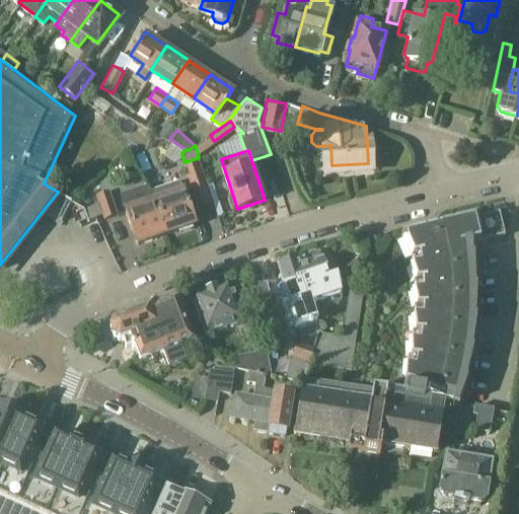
[(193,185),(205,180),(197,158),(184,162),(193,185)]
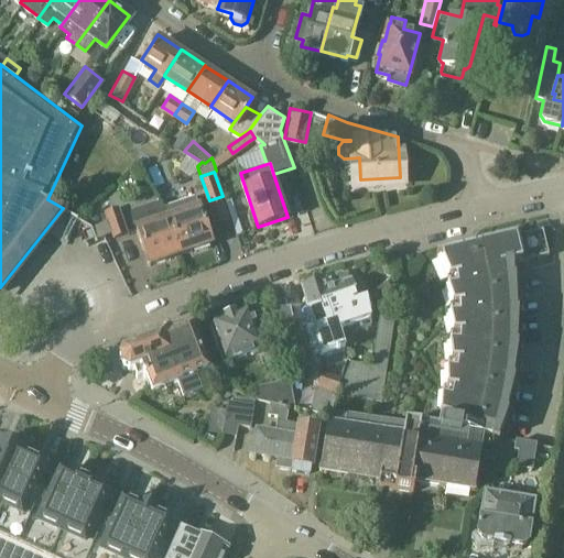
[(164,205),(169,215),(181,251),(212,240),(196,194),(164,205)]
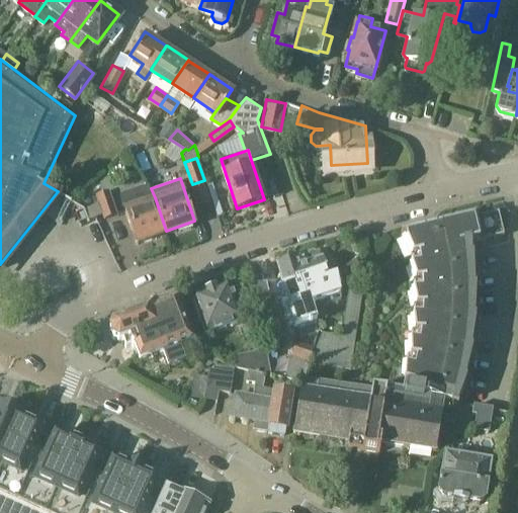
[(105,215),(117,210),(109,188),(97,192),(105,215)]
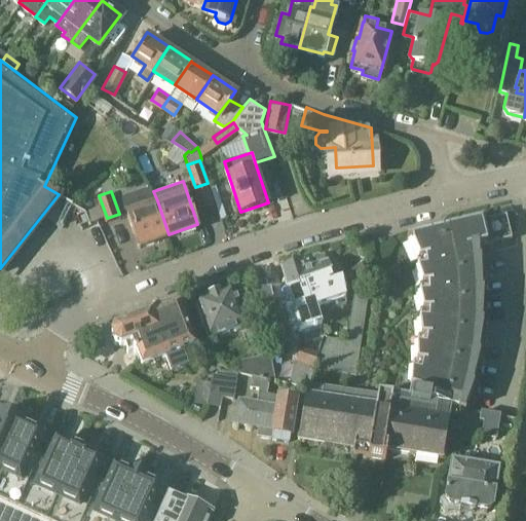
[(140,245),(168,234),(157,200),(127,211),(140,245)]
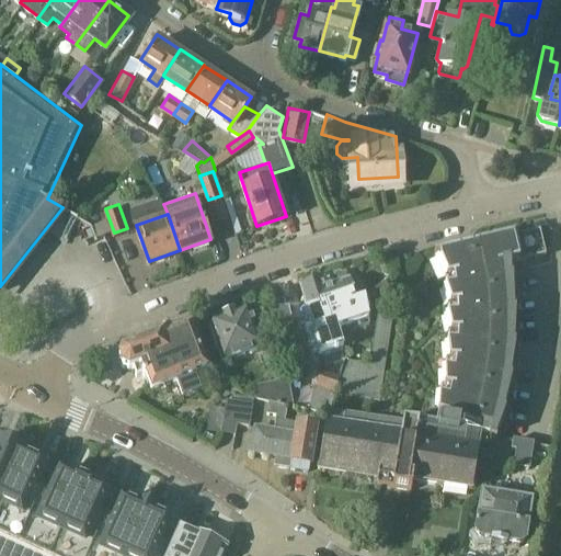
[(492,433),(503,390),(507,359),(510,326),(507,293),(504,261),(548,251),(541,226),(435,251),(435,253),(439,252),(441,257),(448,273),(446,273),(447,275),(454,273),(455,283),(446,284),(451,301),(450,301),(450,302),(457,302),(458,310),(448,311),(451,328),(450,328),(450,329),(458,329),(457,339),(448,338),(450,355),(449,355),(449,356),(456,358),(455,366),(445,365),(446,382),(445,382),(444,384),(451,385),(449,394),(441,392),(438,409),(437,408),(437,410),(438,410),(435,422),(480,432),(490,434),(485,457),(513,462),(515,446),(511,445),(512,435),(492,433)]
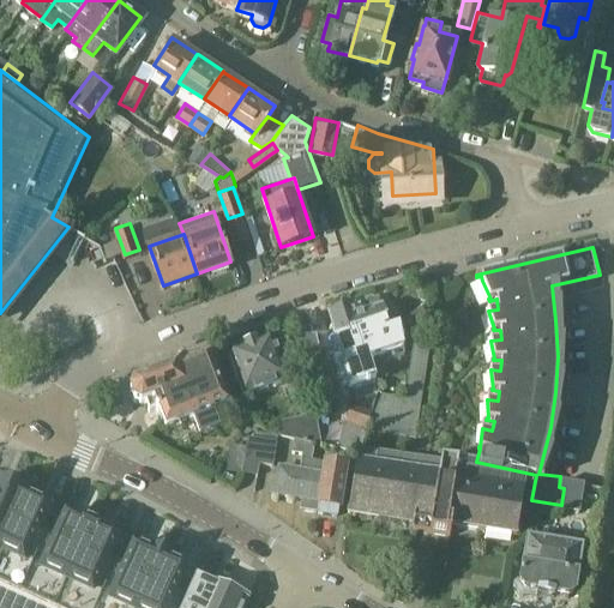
[(357,301),(354,302),(371,355),(386,350),(387,356),(408,349),(399,321),(389,325),(378,295),(373,296),(372,295),(356,300),(357,301)]
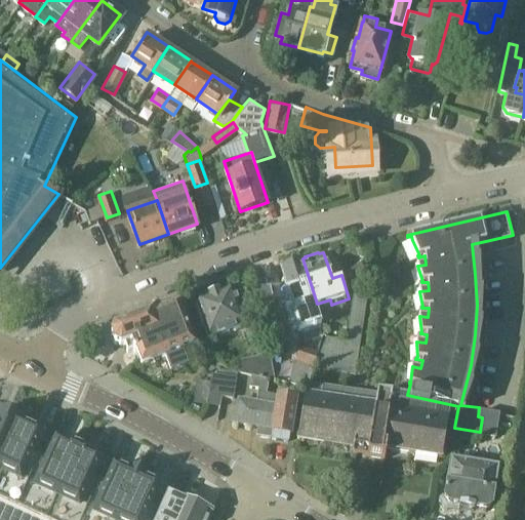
[(298,329),(307,326),(309,333),(312,336),(325,332),(321,322),(317,304),(303,258),(282,266),(292,296),(288,297),(285,303),(288,310),(293,312),(298,329)]
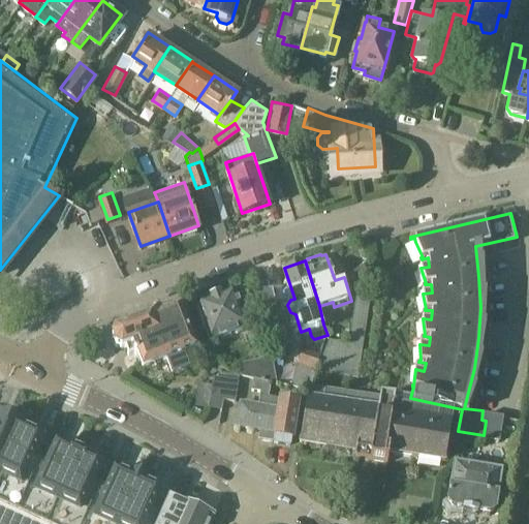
[(359,287),(375,284),(371,266),(354,269),(359,287)]
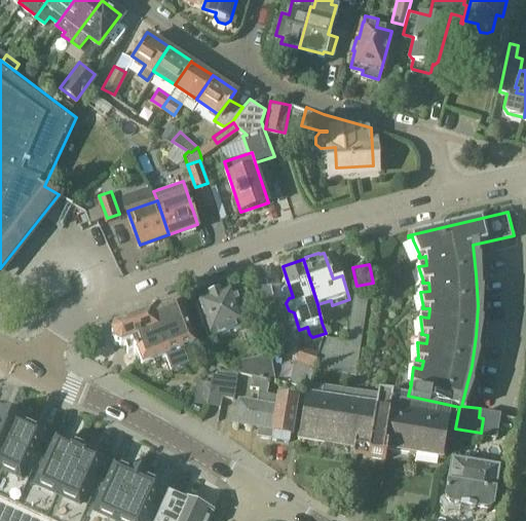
[(260,304),(274,300),(270,284),(267,285),(266,277),(254,281),(260,304)]
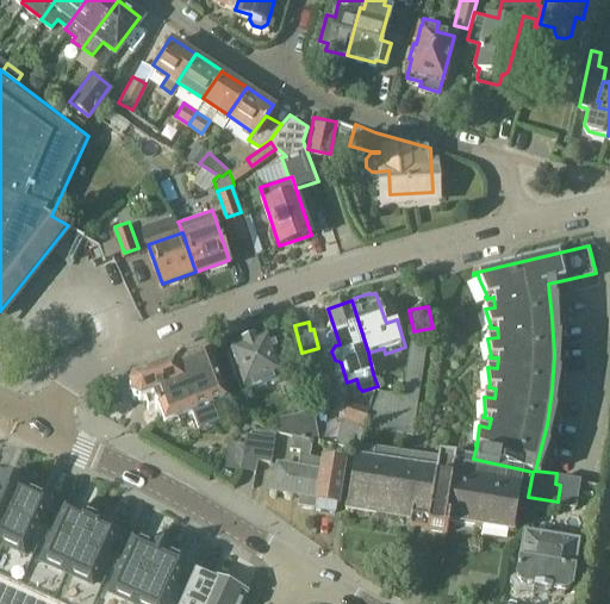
[(241,388),(284,372),(269,332),(265,330),(229,344),(226,349),(241,388)]
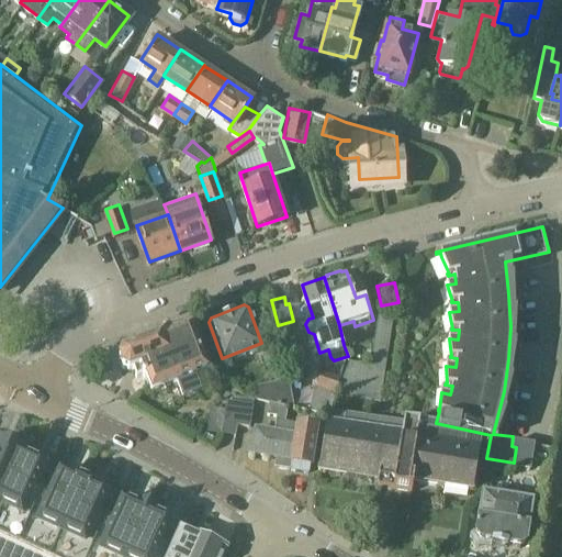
[(380,396),(393,310),(379,313),(371,361),(350,358),(337,389),(380,396)]
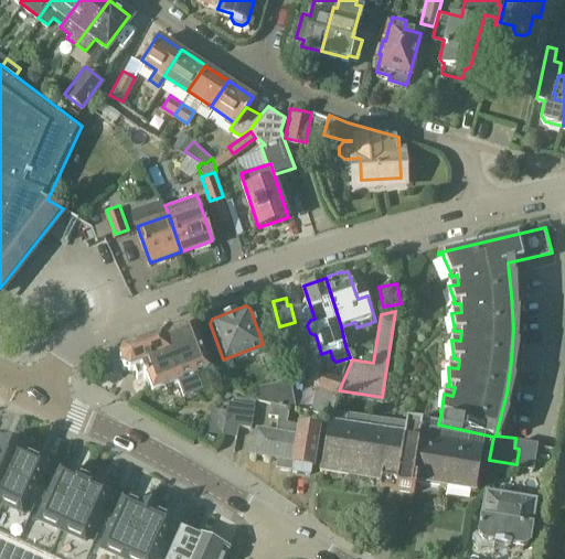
[(152,388),(208,367),(191,323),(123,350),(119,355),(124,365),(129,367),(134,366),(137,375),(146,372),(152,388)]
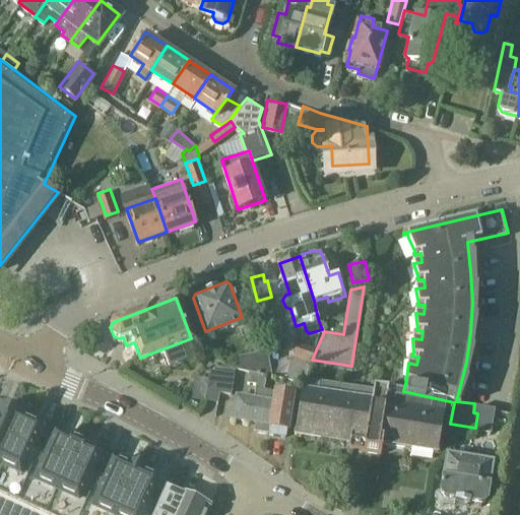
[(315,346),(298,340),(286,375),(304,379),(311,360),(315,346)]
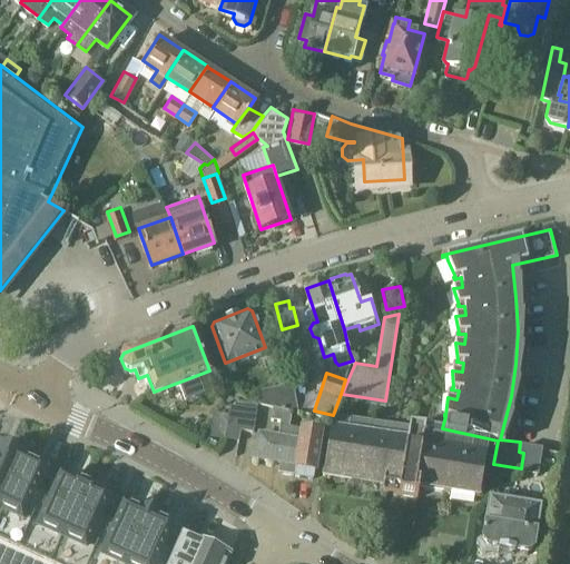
[(293,381),(277,384),(277,385),(283,406),(292,407),(298,408),(293,381)]
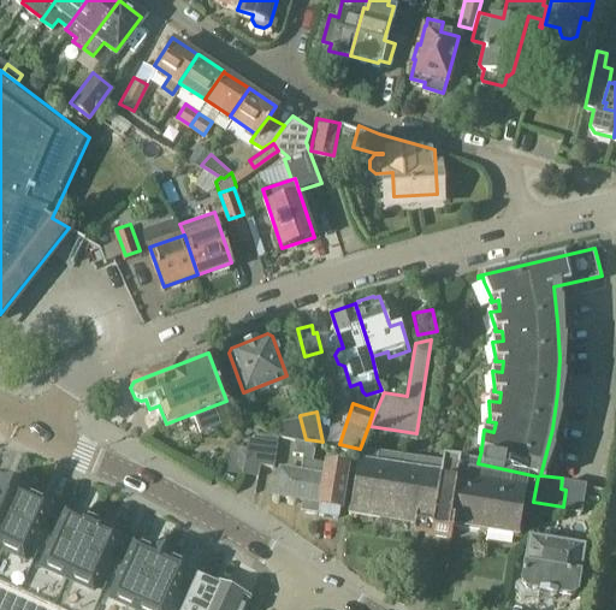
[(282,420),(279,433),(295,437),(306,439),(300,416),(282,420)]
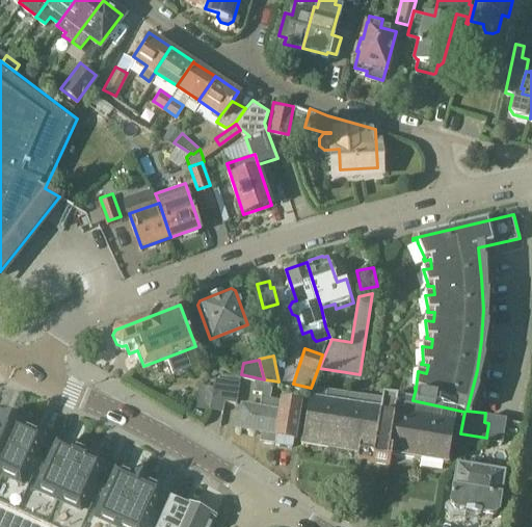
[(236,400),(239,379),(215,375),(210,406),(223,409),(224,398),(236,400)]
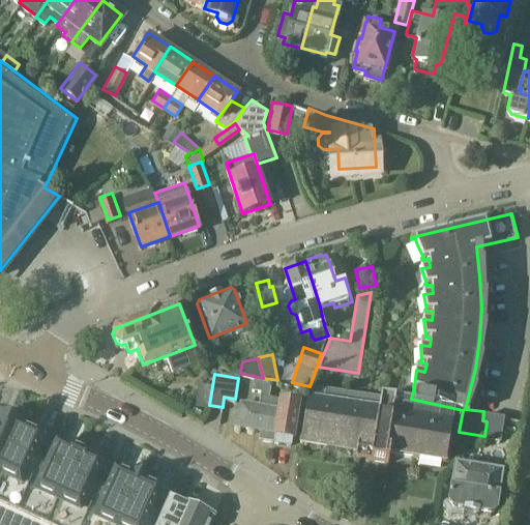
[(254,376),(252,387),(261,388),(263,378),(254,376)]
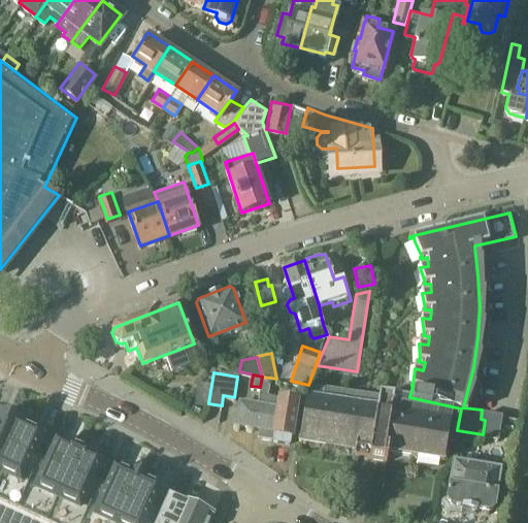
[(262,377),(260,387),(269,389),(270,378),(262,377)]
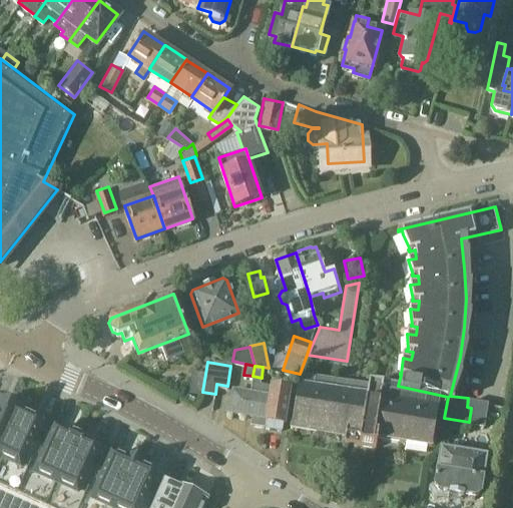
[(346,431),(345,439),(376,444),(378,436),(432,444),(437,416),(436,416),(437,411),(439,395),(398,386),(369,381),(368,390),(315,381),(316,373),(302,371),(300,375),(292,421),(346,431)]
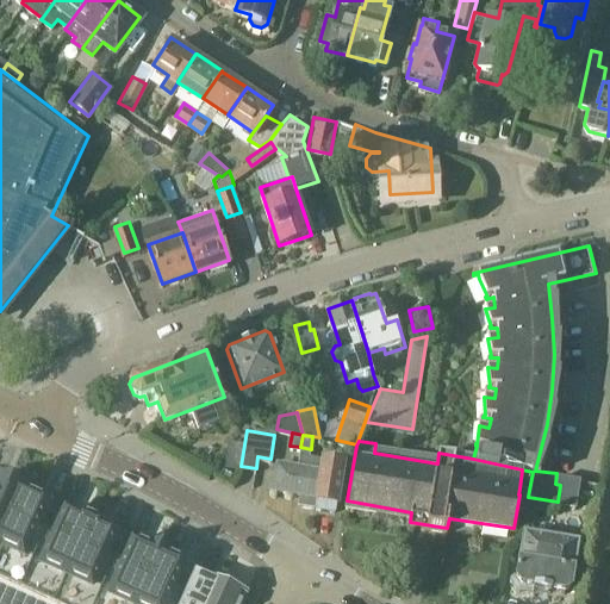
[(275,472),(273,487),(300,491),(298,502),(315,505),(321,468),(317,467),(318,464),(313,462),(315,454),(310,453),(311,449),(300,447),(297,465),(278,461),(275,472)]
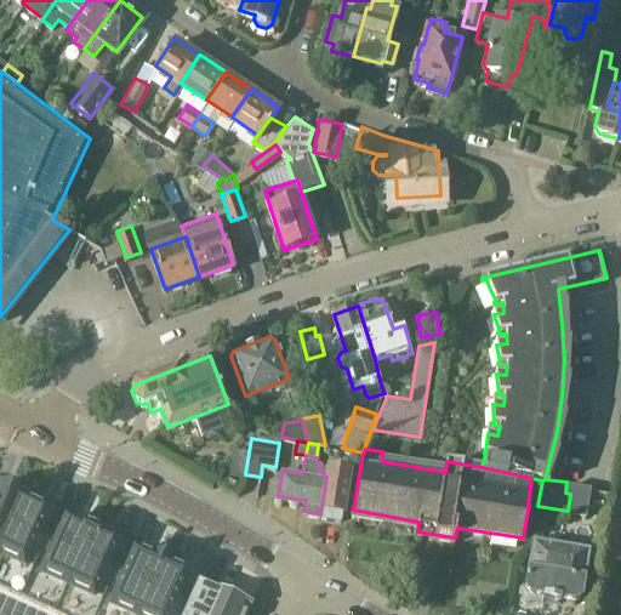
[(320,462),(319,471),(324,472),(323,476),(326,477),(320,514),(341,517),(342,508),(343,508),(348,480),(351,467),(320,462)]
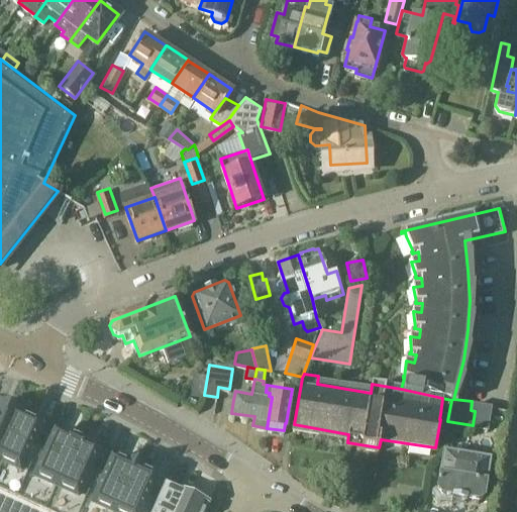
[(475,411),(473,425),(488,427),(492,404),(472,401),(471,410),(475,411)]
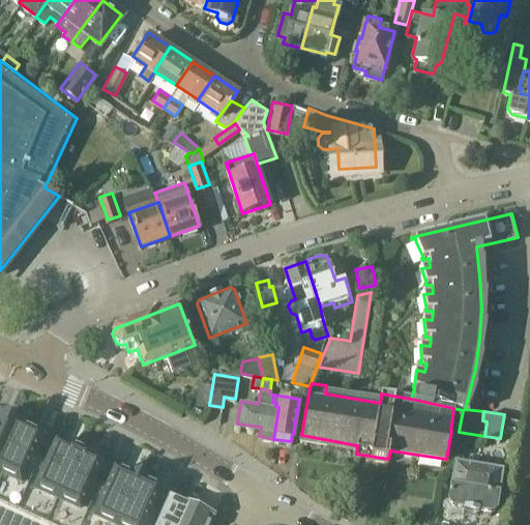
[(0,447),(7,451),(20,423),(0,413),(0,447)]
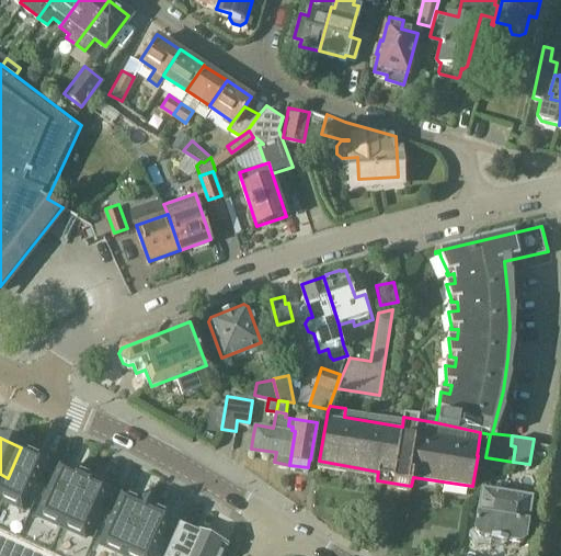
[(21,447),(8,478),(38,492),(48,471),(42,467),(44,461),(22,451),(23,449),(21,447)]
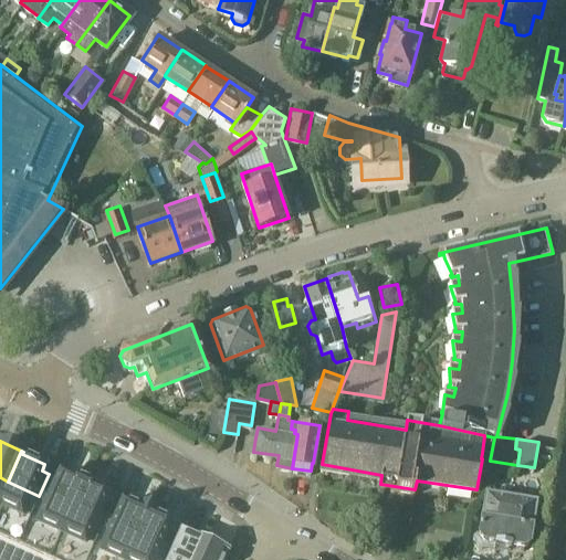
[(49,474),(39,496),(71,510),(85,479),(73,474),(71,476),(60,471),(56,477),(49,474)]
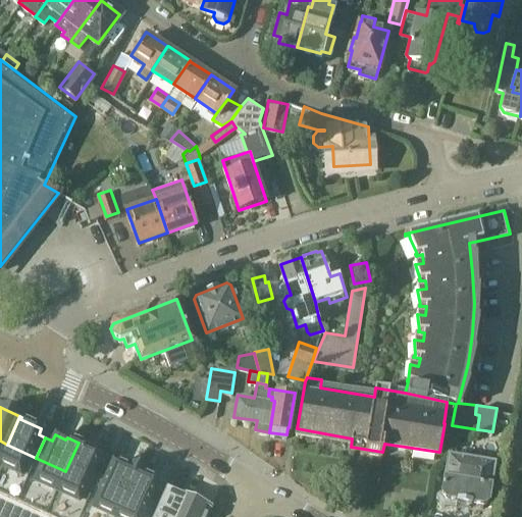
[(0,441),(0,516),(153,516),(155,512),(123,498),(95,484),(65,471),(36,458),(7,445),(0,441)]
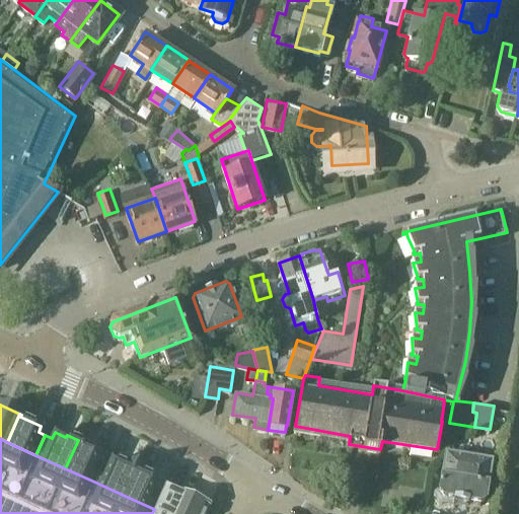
[(78,440),(65,468),(94,482),(103,461),(96,458),(99,452),(88,447),(89,445),(78,440)]
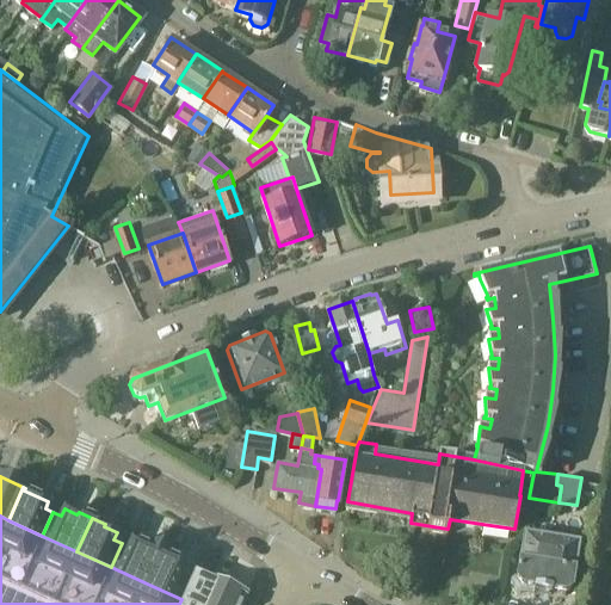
[(574,585),(581,538),(526,530),(519,578),(524,582),(568,590),(574,585)]
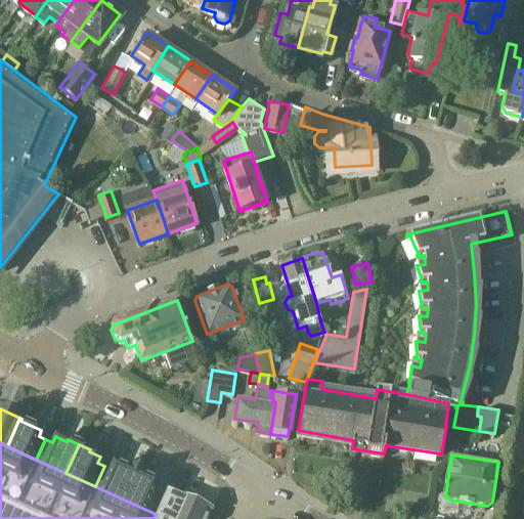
[(104,466),(95,486),(124,500),(137,471),(128,467),(127,469),(114,463),(111,469),(104,466)]
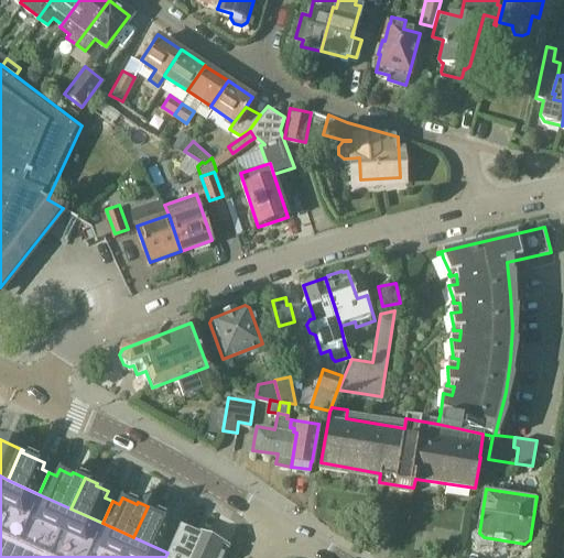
[(148,506),(133,537),(167,553),(177,531),(167,526),(171,520),(156,513),(158,511),(148,506)]
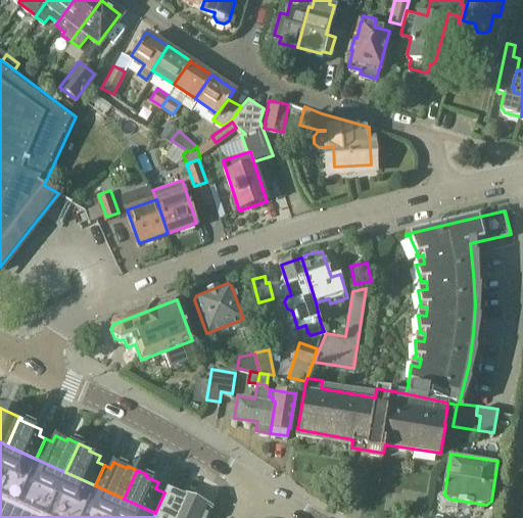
[(165,490),(153,517),(206,517),(212,507),(168,486),(165,490)]
